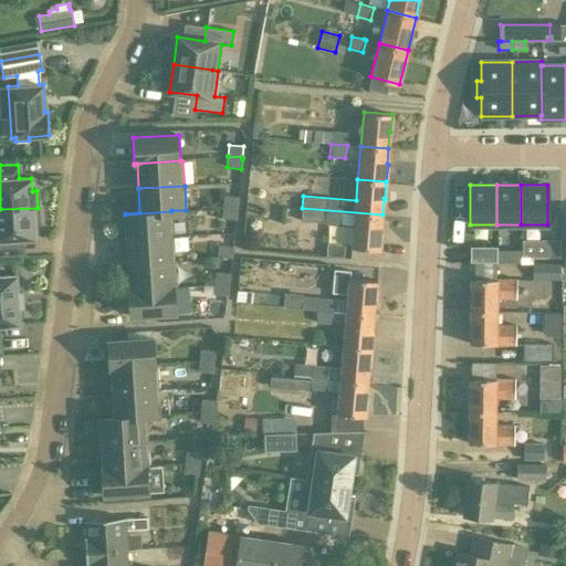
[(223,196),(222,207),(237,208),(238,197),(223,196)]
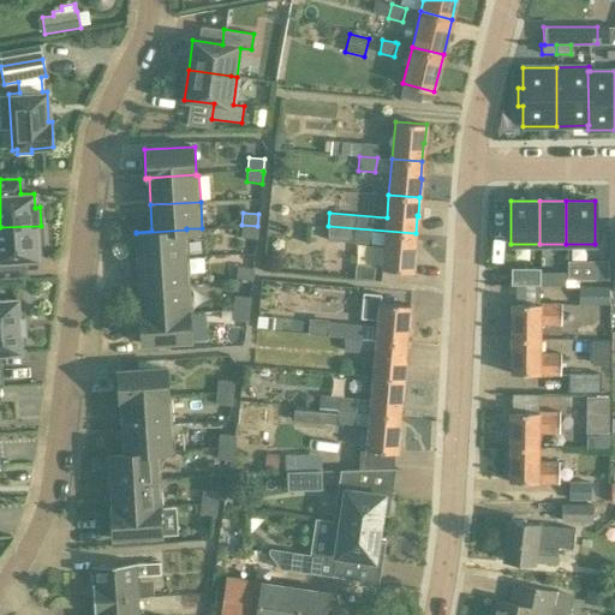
[(240,237),(256,239),(257,226),(242,225),(240,237)]
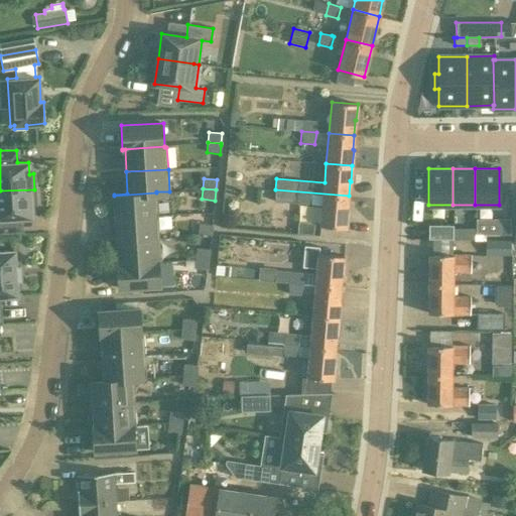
[(34,189),(0,190),(0,232),(21,231),(20,218),(32,217),(31,205),(35,205),(34,189)]
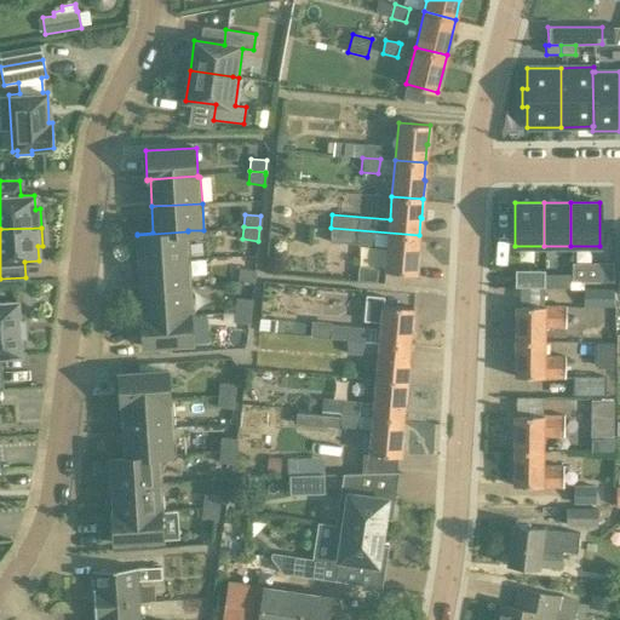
[(417,253),(419,235),(331,228),(329,242),(388,247),(385,270),(417,274),(418,253),(417,253)]
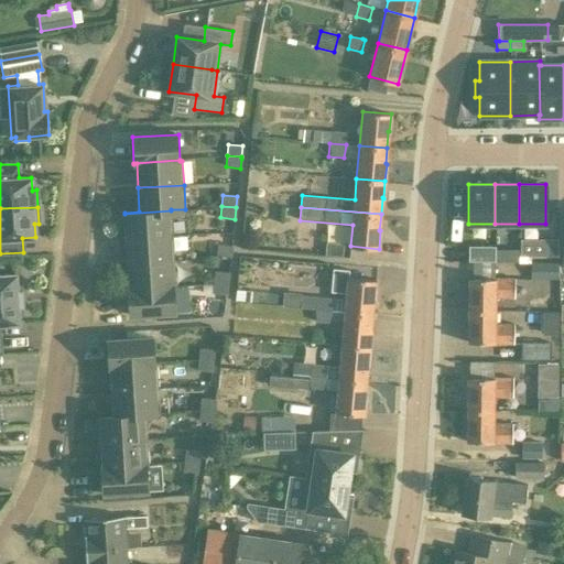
[(125,214),(127,239),(172,236),(171,210),(125,214)]
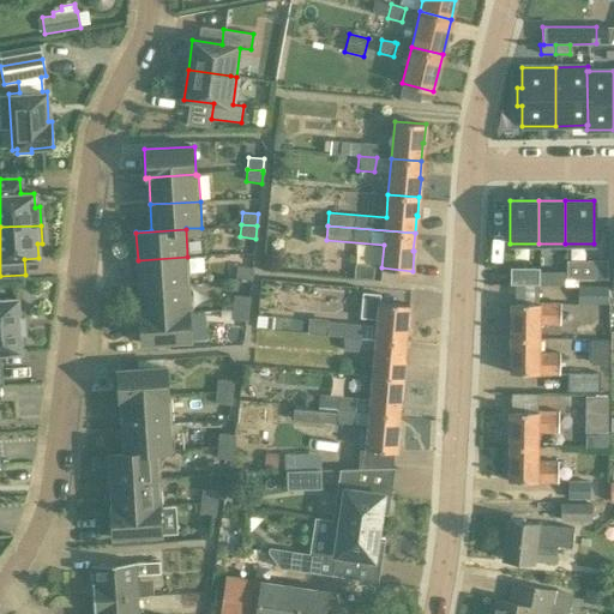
[(190,284),(187,257),(138,260),(139,288),(190,284)]
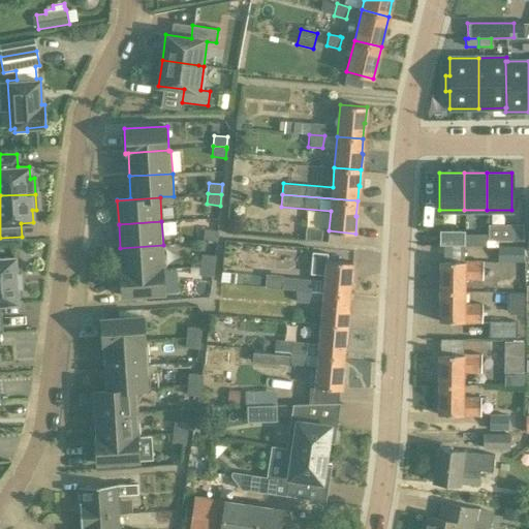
[(487,239),(522,237),(521,221),(486,223),(487,239)]
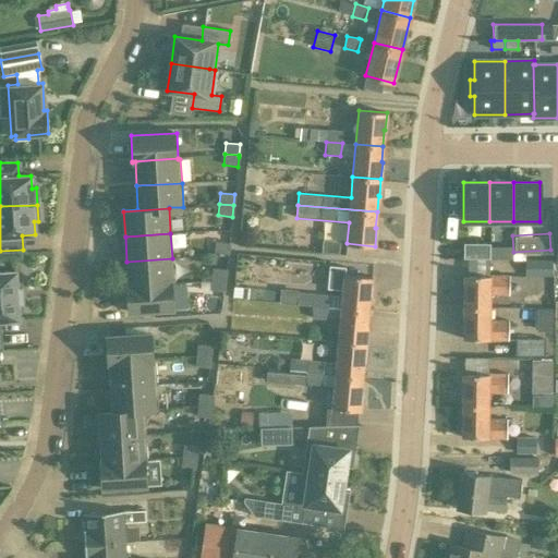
[(319,239),(318,253),(337,253),(338,240),(319,239)]
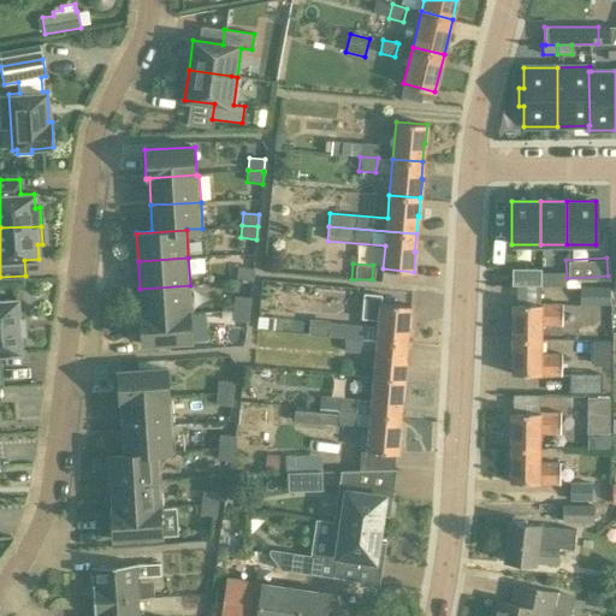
[(235,279),(253,280),(254,268),(236,267),(235,279)]
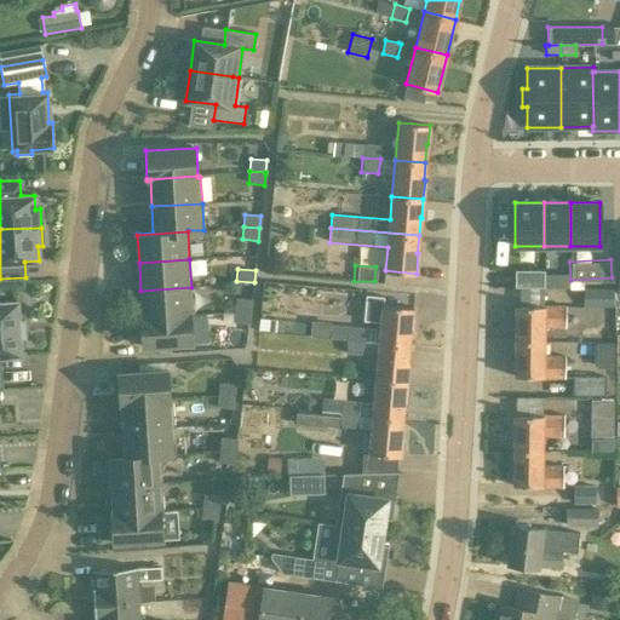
[(515,287),(544,287),(544,275),(544,270),(515,270),(515,287)]
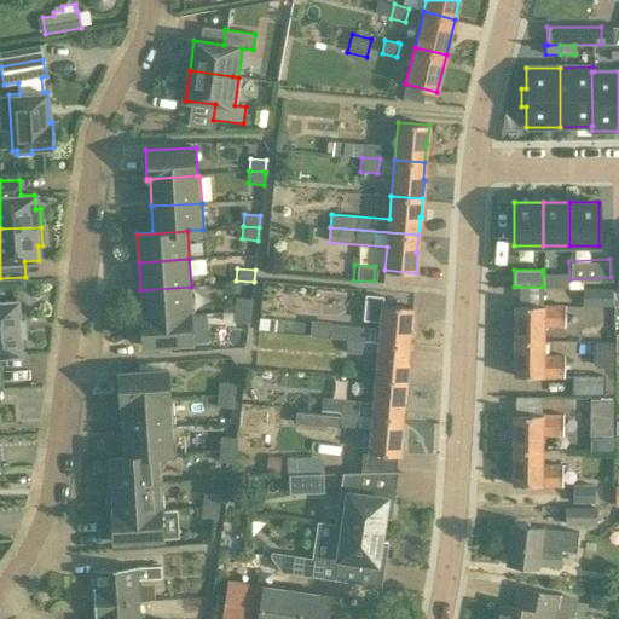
[(192,313),(191,287),(140,290),(142,316),(139,316),(139,318),(190,314),(190,313),(192,313)]
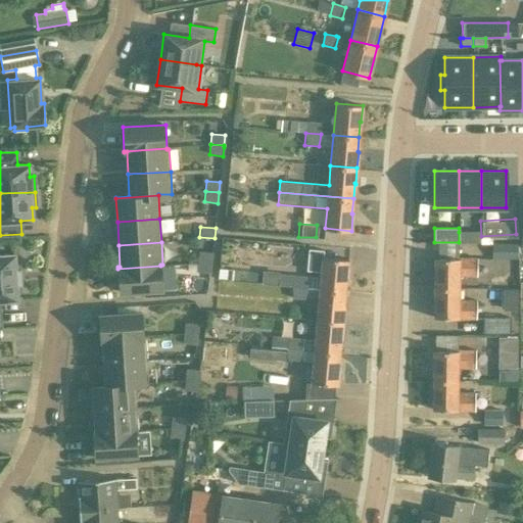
[(517,258),(517,244),(491,243),(491,258),(517,258)]
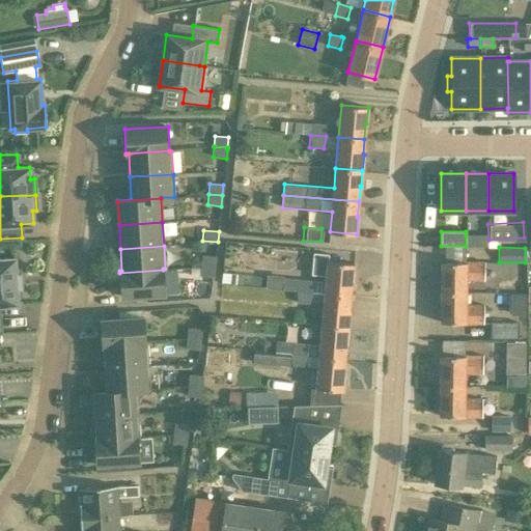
[(326,276),(325,281),(282,279),(281,290),(296,290),(351,295),(352,280),(353,280),(354,262),(327,260),(328,254),(313,253),(310,275),(326,276)]
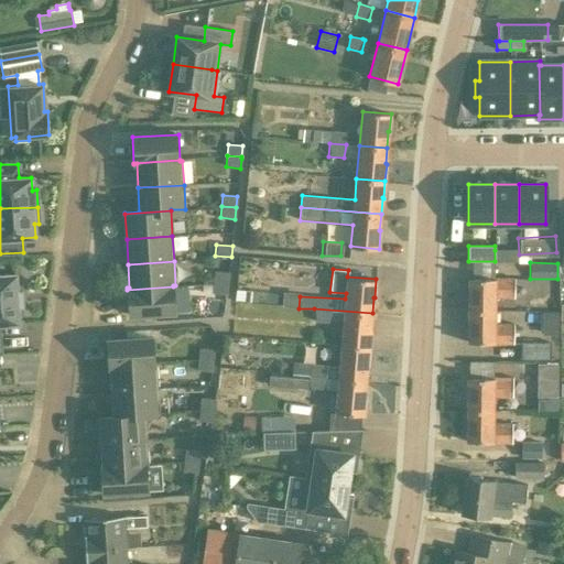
[(214,271),(213,282),(228,284),(229,272),(214,271)]
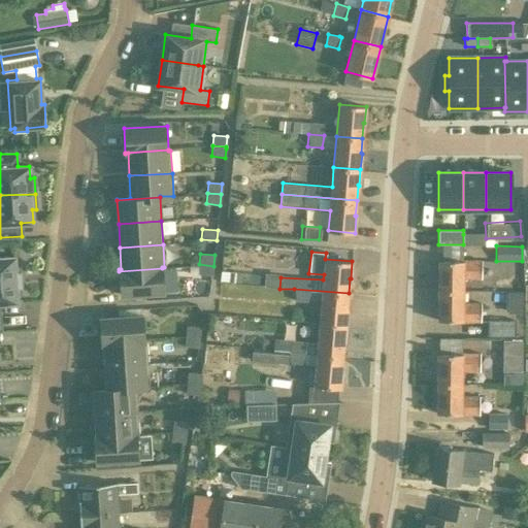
[(0,325),(0,322),(0,302),(17,302),(15,286),(20,286),(20,273),(15,273),(14,257),(0,257),(0,325)]
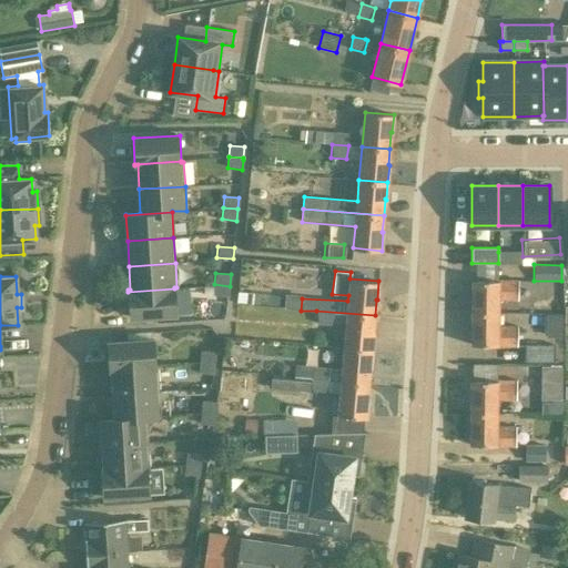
[(498,313),(498,301),(516,301),(517,281),(472,280),(472,312),(498,313)]
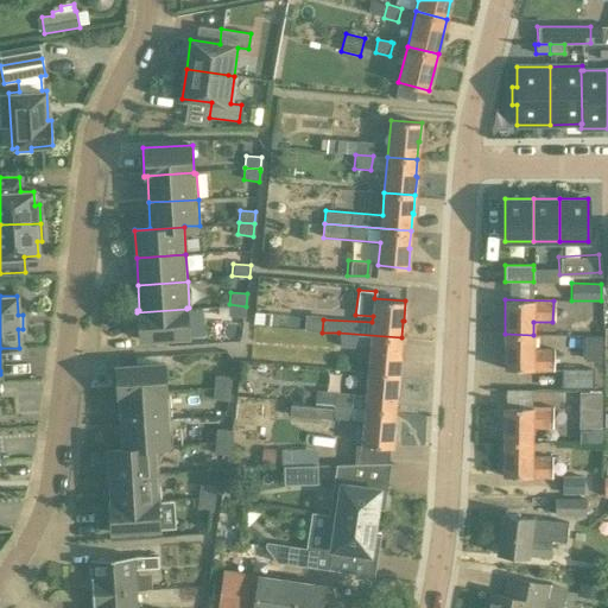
[(246,306),(229,304),(228,316),(245,318),(246,306)]
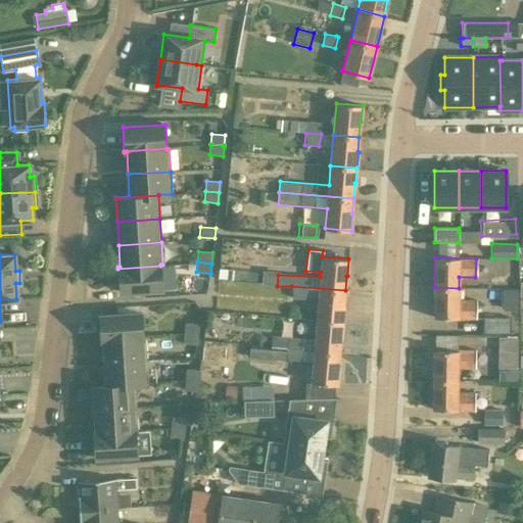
[(161,289),(160,266),(117,269),(119,292),(161,289)]
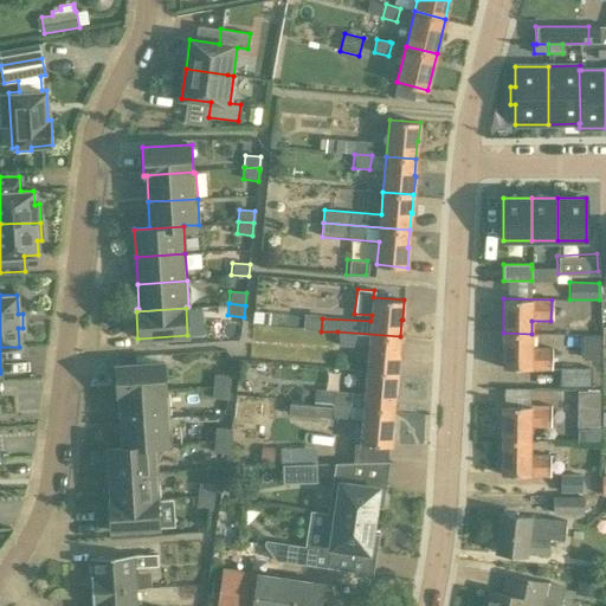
[(253,311),(252,323),(296,327),(297,316),(253,311)]
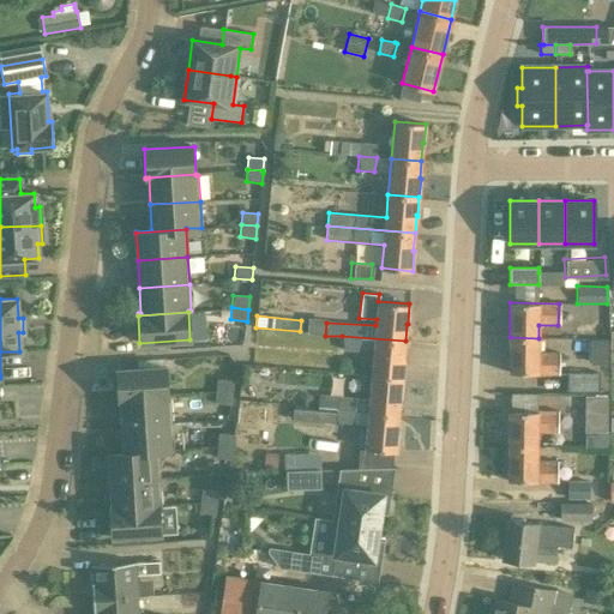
[(373,353),(372,375),(403,378),(404,359),(403,359),(405,341),(342,336),(342,350),(373,353)]
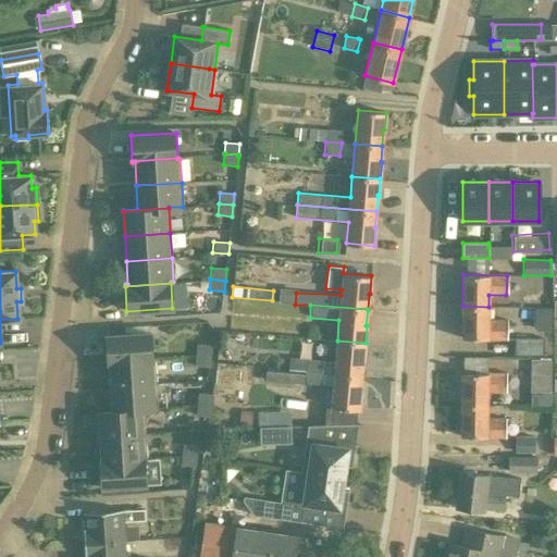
[(506,320),(489,320),(489,307),(462,306),(461,337),(487,338),(506,338),(506,320)]
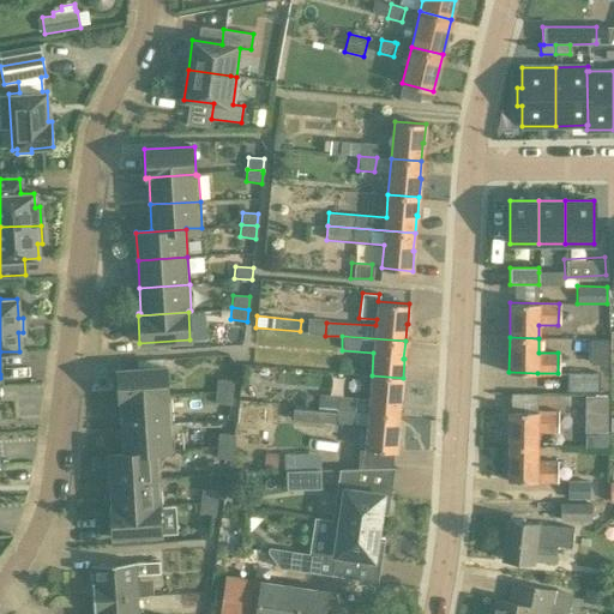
[(588,338),(587,361),(606,362),(607,338),(588,338)]
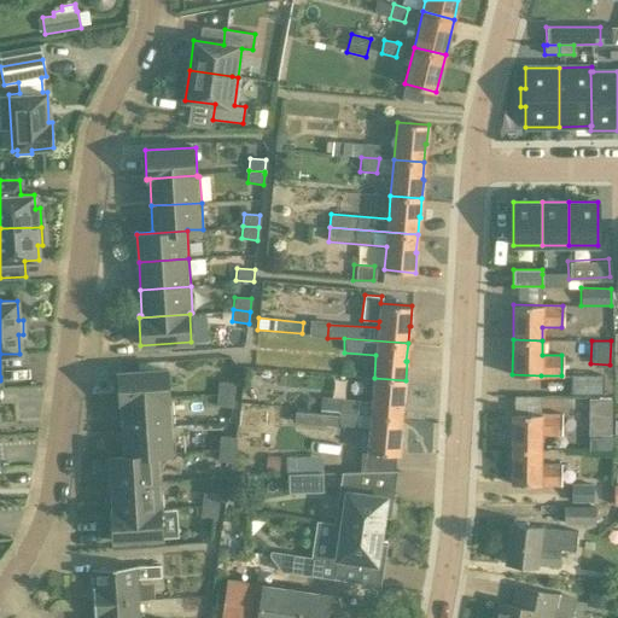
[(122,401),(173,398),(173,397),(170,398),(168,368),(118,372),(120,401),(122,401)]
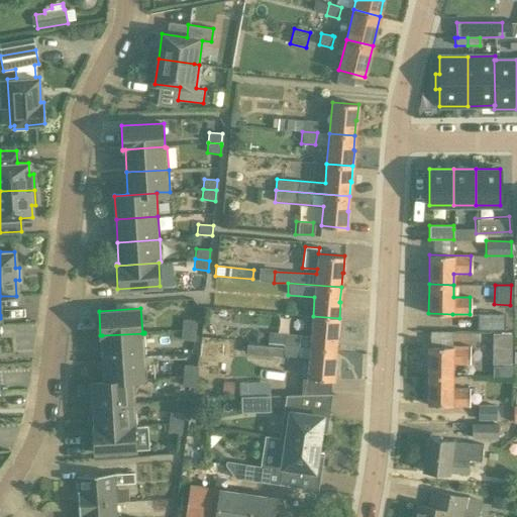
[(477,329),(504,330),(504,314),(477,313),(477,329)]
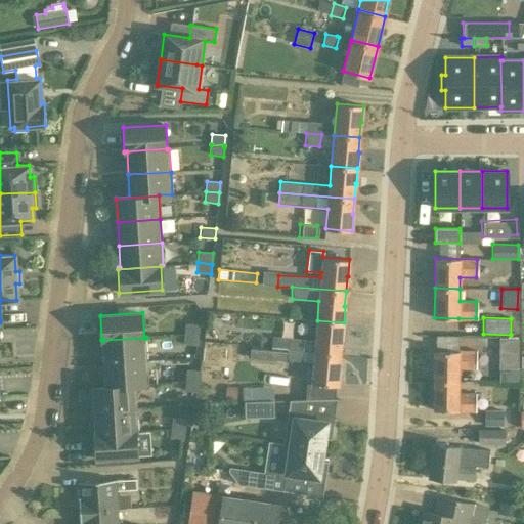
[(317,320),(314,351),(340,353),(341,338),(343,338),(344,322),(317,320)]
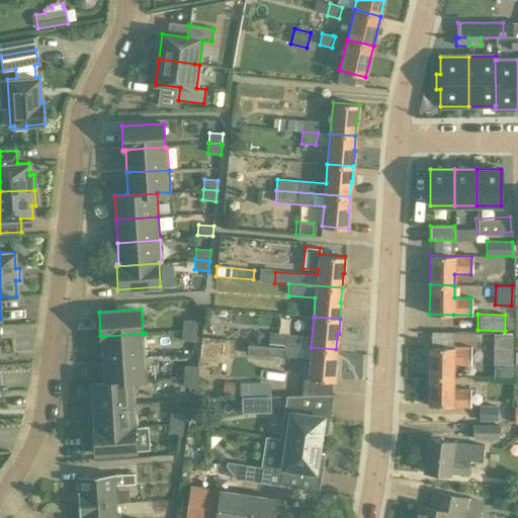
[(182,320),(181,330),(196,331),(196,321),(182,320)]
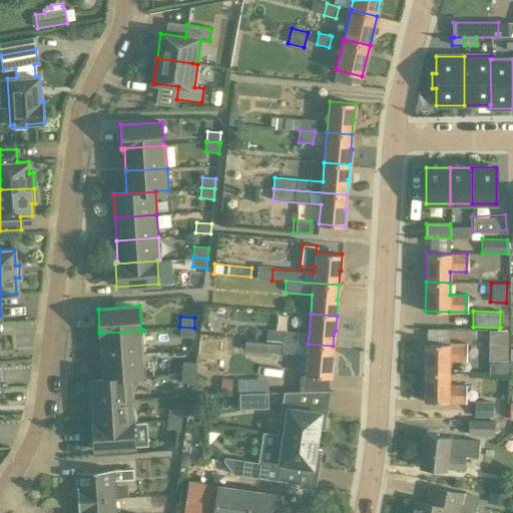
[(193,338),(194,328),(179,327),(178,337),(193,338)]
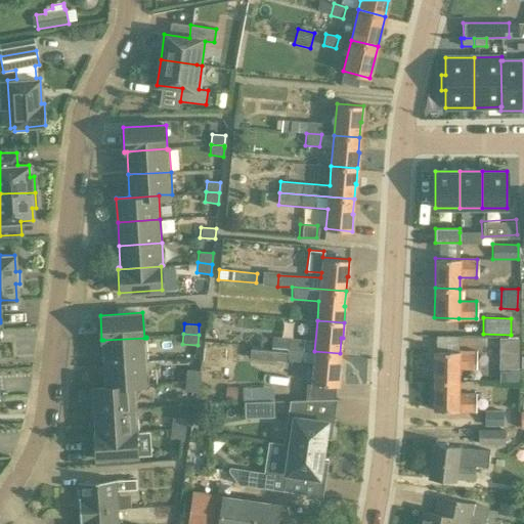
[(432,336),(432,348),(473,349),(474,337),(432,336)]
